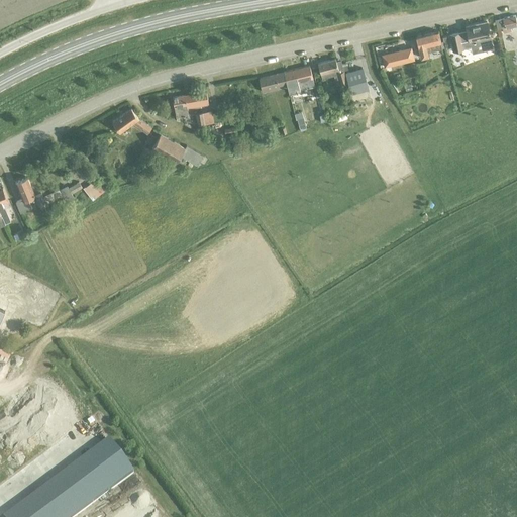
[(504,18),(495,19),(497,28),(503,27),(504,32),(512,30),(511,26),(516,24),(516,16),(504,18)]
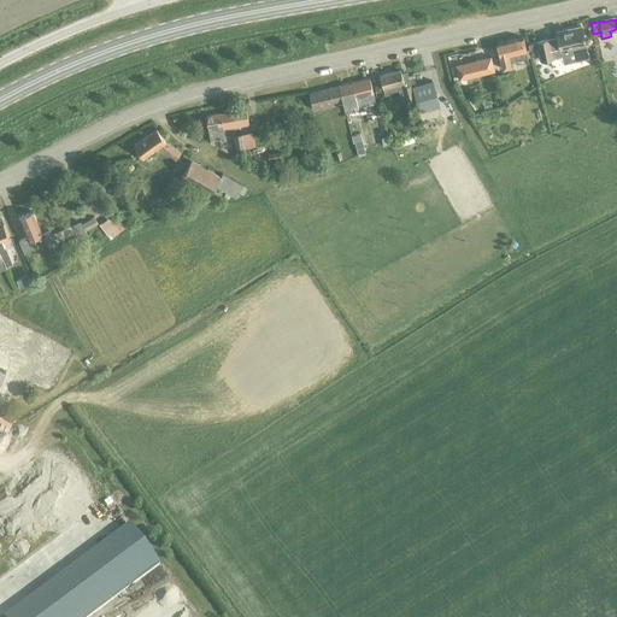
[(548,39),(535,41),(540,62),(553,59),(553,57),(560,56),(559,50),(574,47),(577,60),(588,58),(586,47),(581,25),(554,31),(556,37),(548,40),(548,39)]
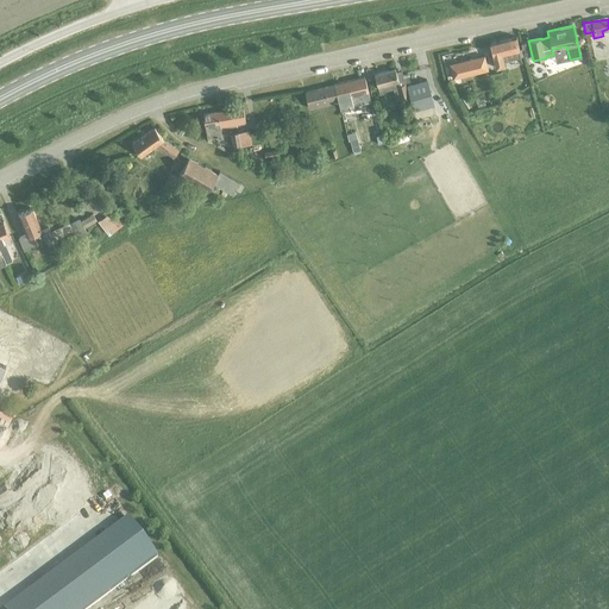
[(519,50),(515,38),(490,44),(496,68),(504,66),(503,62),(520,57),(518,50),(519,50)]
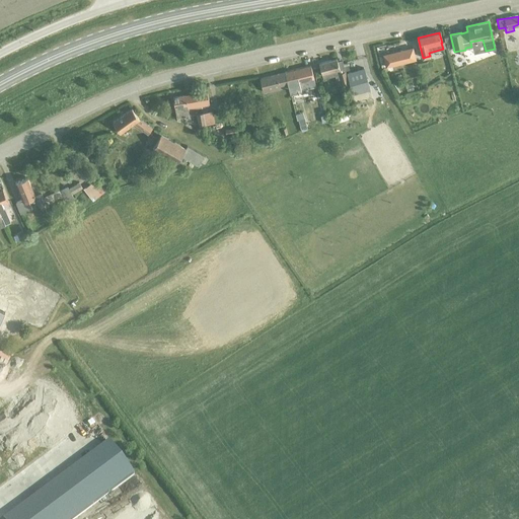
[(412,48),(382,56),(385,68),(415,61),(412,48)]
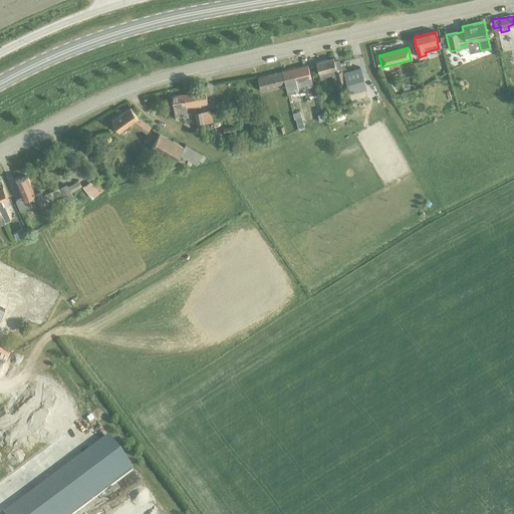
[(346,88),(341,71),(339,63),(334,65),(333,59),(316,63),(319,73),(334,69),(338,83),(335,84),(336,90),(346,88)]
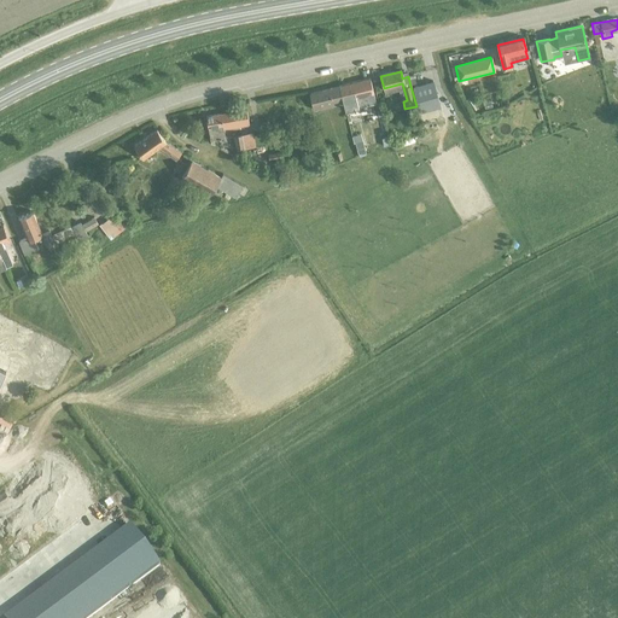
[(339,86),(343,98),(345,110),(375,103),(369,77),(339,86)]
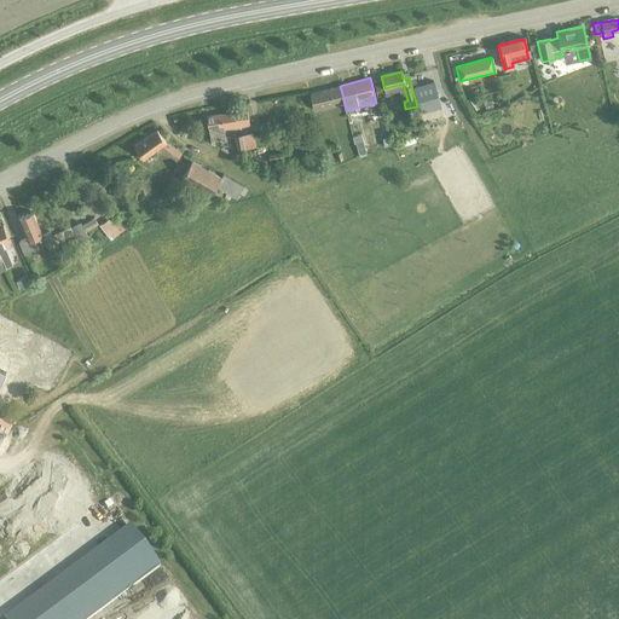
[(433,82),(414,87),(421,111),(440,106),(433,82)]
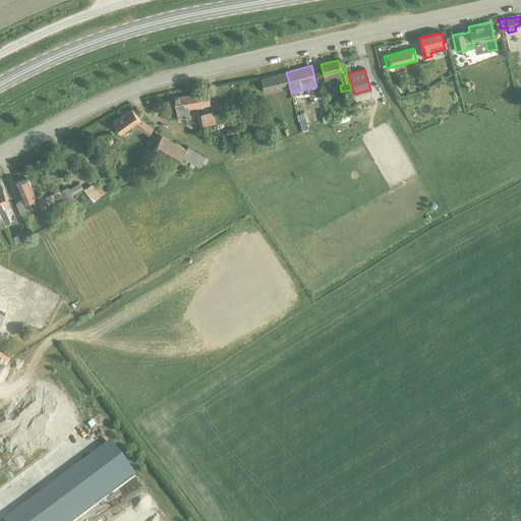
[(289,82),(286,72),(285,72),(285,73),(262,79),(265,92),(272,90),(272,88),(289,82)]
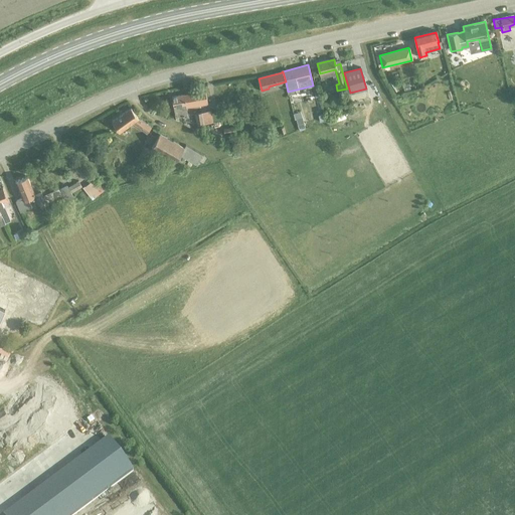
[(187,108),(208,104),(205,92),(172,97),(176,120),(179,122),(178,117),(188,115),(187,108)]
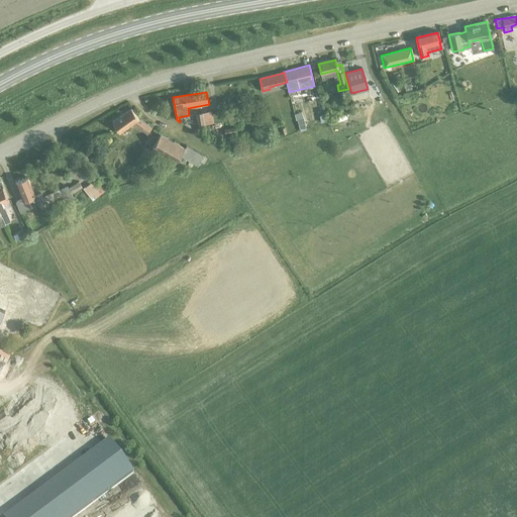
[(337,106),(332,108),(334,114),(340,112),(337,106)]
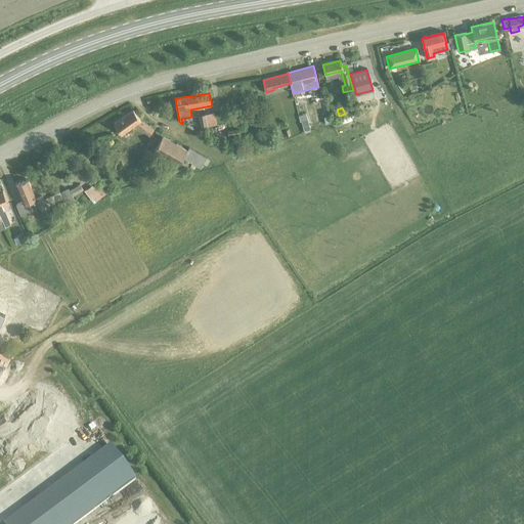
[(149,136),(154,131),(141,121),(133,111),(114,124),(121,135),(135,125),(149,136)]
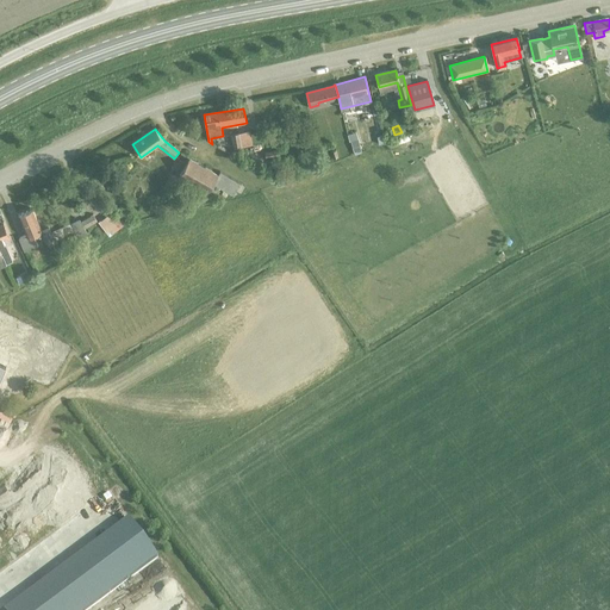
[(232,139),(235,149),(242,148),(240,134),(232,135),(232,139)]
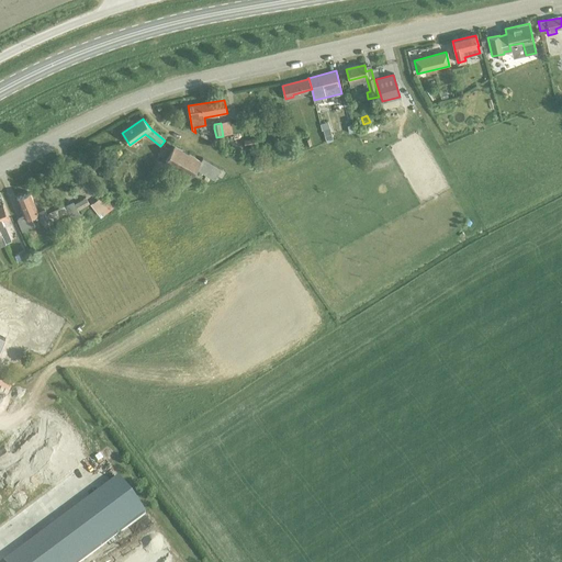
[(329,127),(323,130),(326,139),(333,138),(329,127)]
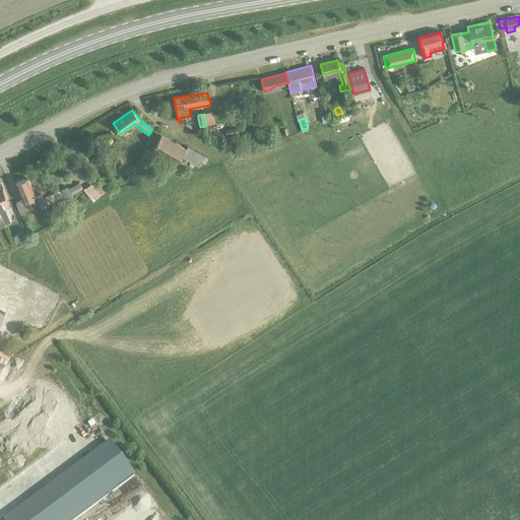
[(199,168),(205,157),(187,147),(186,150),(161,136),(153,150),(177,164),(181,157),(190,163),(194,165),(199,168)]
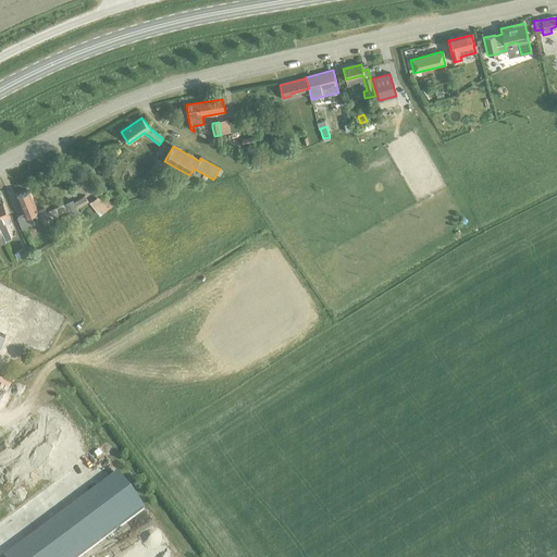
[(156,175),(162,163),(156,159),(149,172),(156,175)]
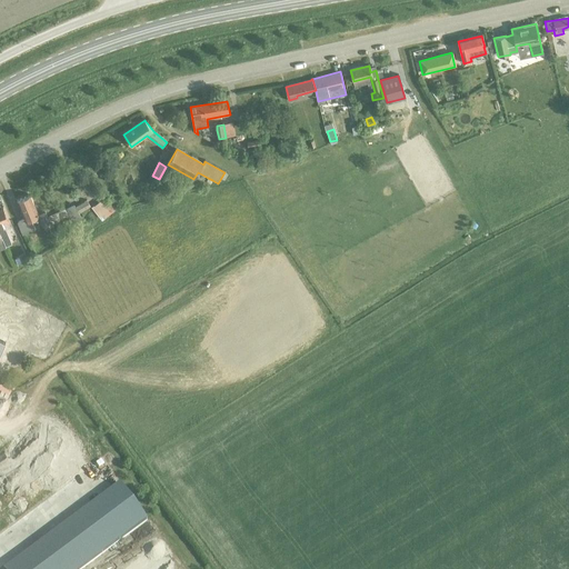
[(38,216),(39,216),(30,195),(17,200),(26,220),(17,223),(22,236),(35,230),(30,219),(38,216)]
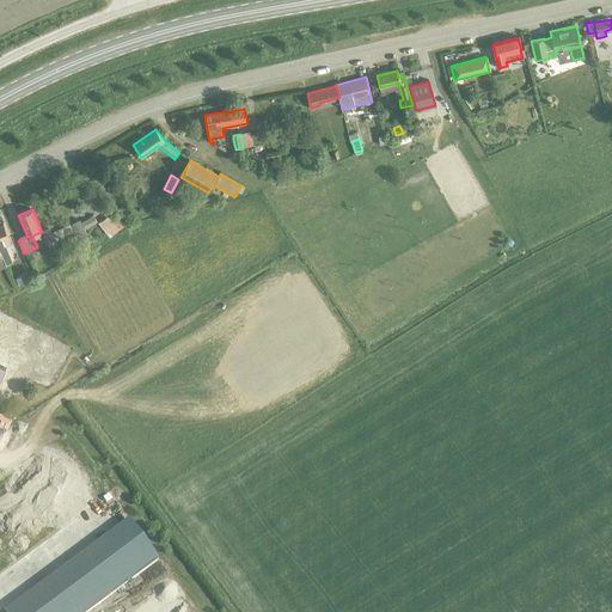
[(93,215),(83,222),(85,230),(98,222),(93,215)]
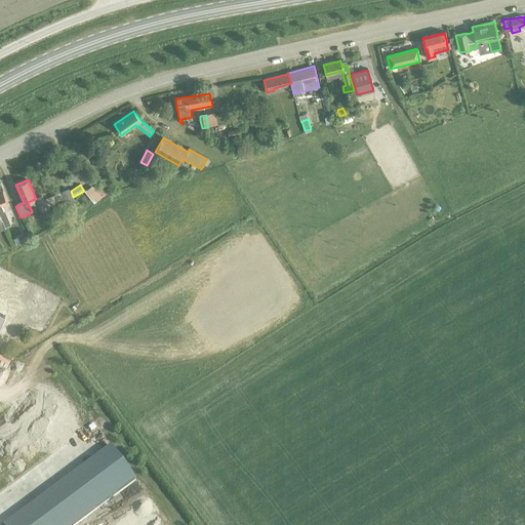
[(0,215),(1,218),(4,225),(4,226),(9,224),(2,206),(8,203),(3,192),(2,192),(1,190),(0,190),(0,215)]
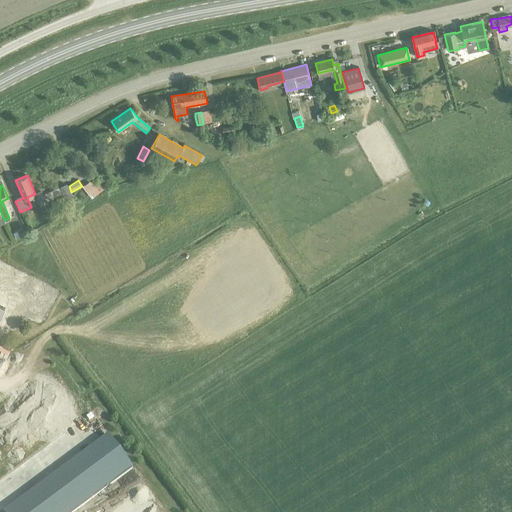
[(35,194),(34,194),(38,204),(45,201),(41,192),(35,194)]
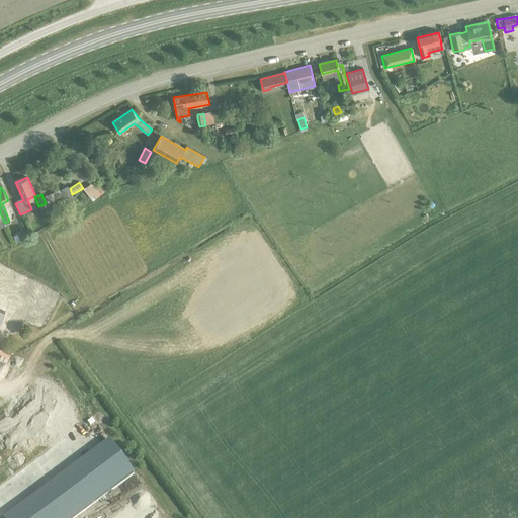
[(53,208),(66,202),(65,197),(51,203),(53,208)]
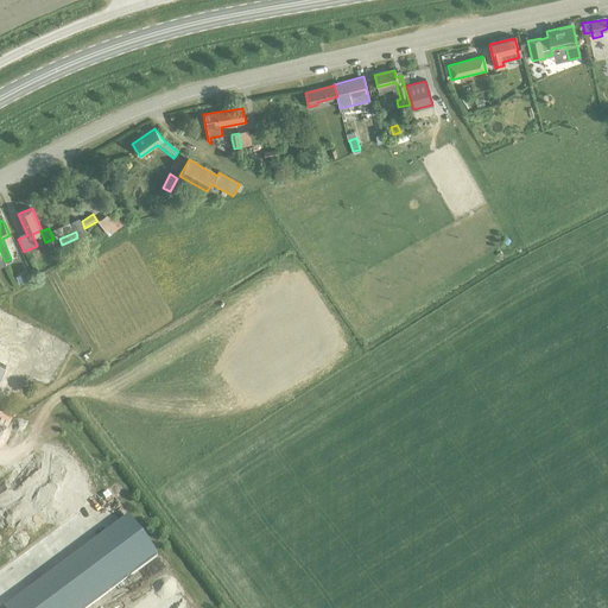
[(127,518),(7,607),(88,607),(157,557),(127,518)]
